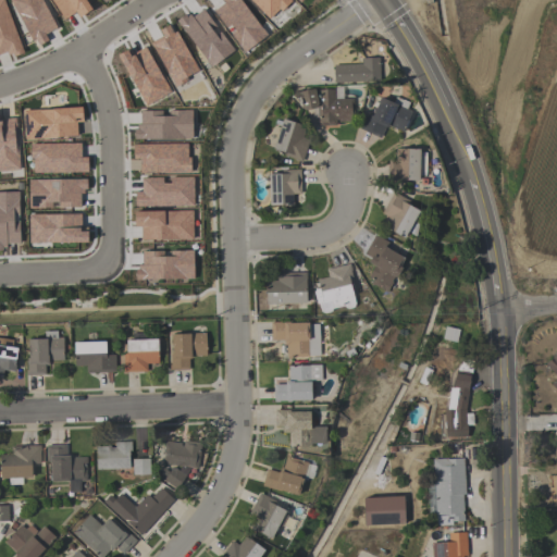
[(0,0),(0,54),(11,51),(13,57),(24,53),(3,0),(0,0)]
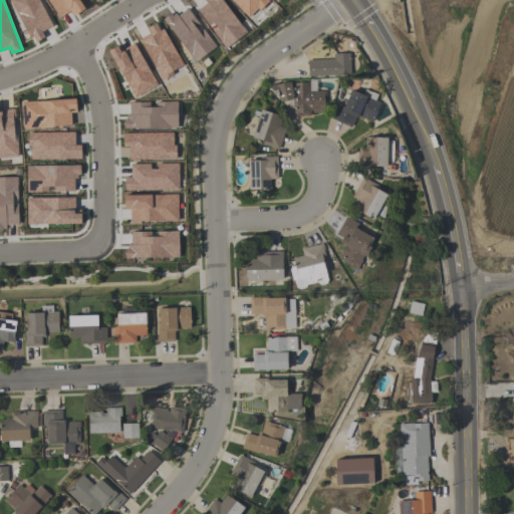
[(37,0),(52,25),(41,31),(44,37),(35,41),(32,36),(30,37),(8,0),(37,0)]
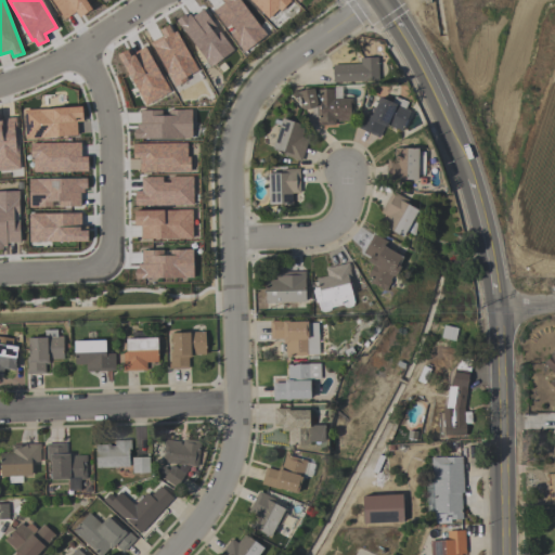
[(50,0),(85,0),(90,8),(78,16),(75,11),(63,18),(50,0)]
